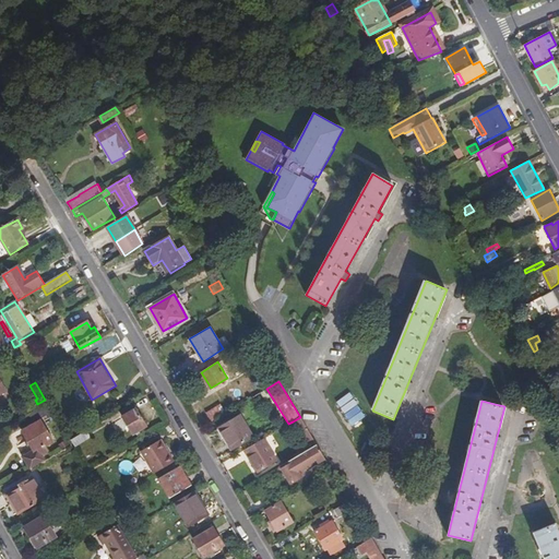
[(51,412),(47,403),(40,407),(45,416),(51,412)]
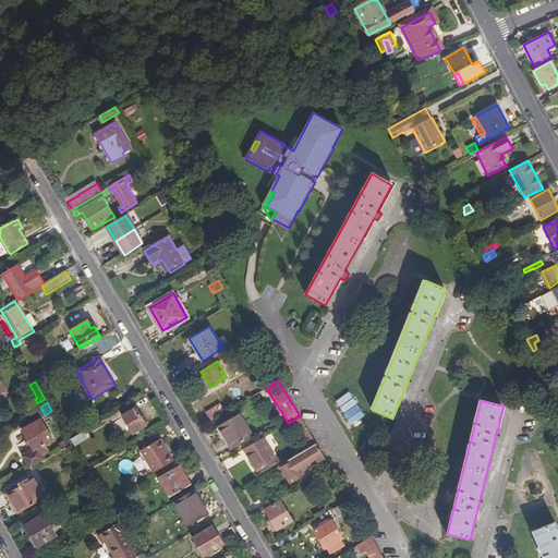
[(147,425),(133,402),(119,410),(133,434),(147,425)]
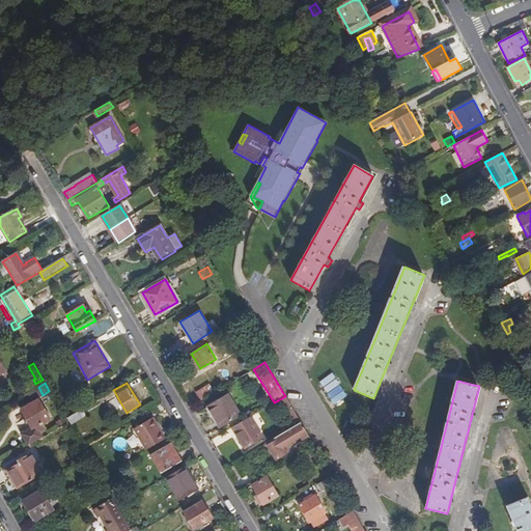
[(196,392),(201,400),(215,392),(210,384),(196,392)]
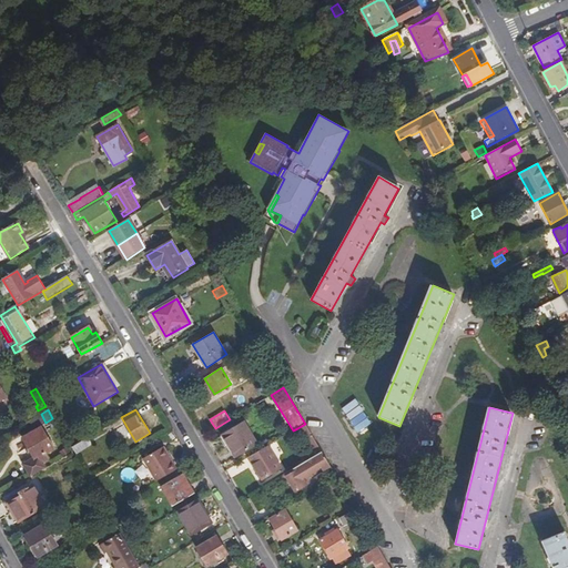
[(235,456),(246,449),(255,444),(255,443),(243,423),(222,435),(235,456)]
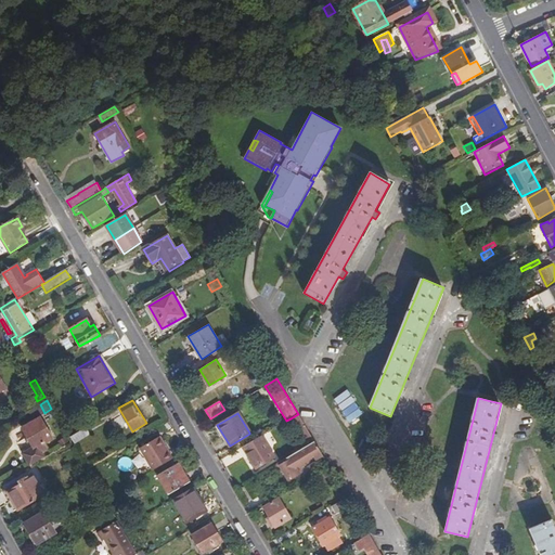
[(314,441),(298,414),(291,418),(304,440),(306,439),(308,444),(314,441)]
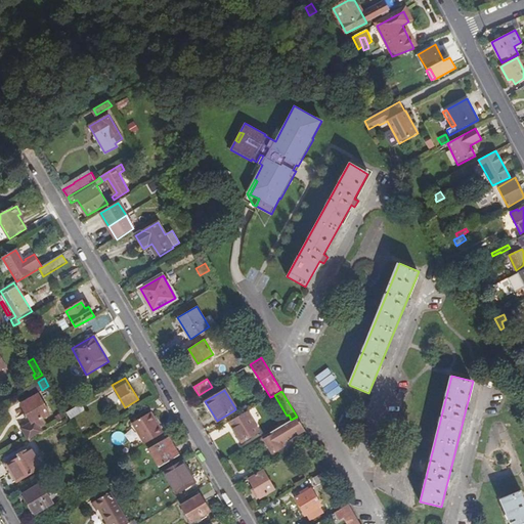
[(22,429),(29,441),(43,433),(40,427),(46,423),(43,419),(50,415),(39,395),(22,405),(32,424),(22,429)]
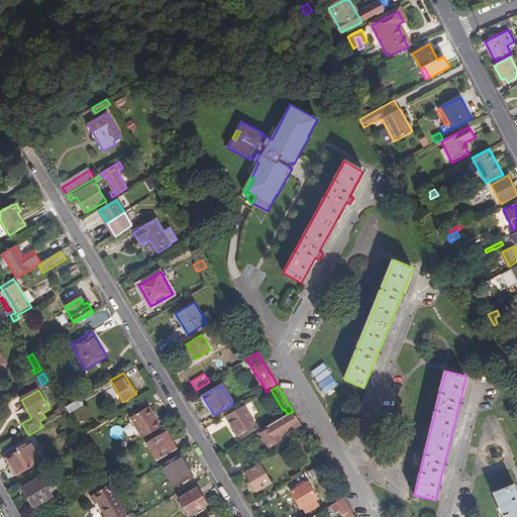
[(64,407),(69,415),(83,407),(78,399),(64,407)]
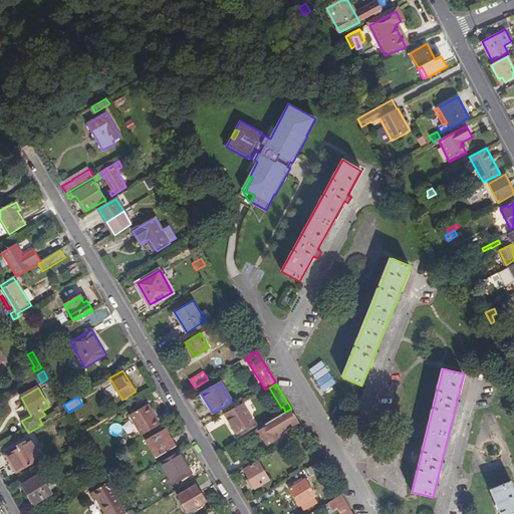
[(223,407),(227,414),(235,409),(231,402),(223,407)]
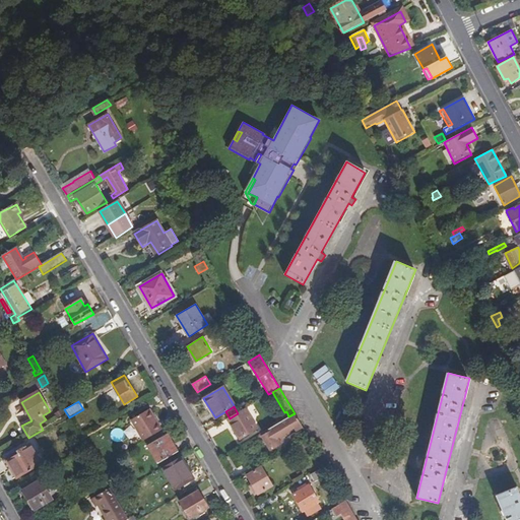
[(230,418),(229,418),(241,439),(259,428),(247,407),(238,413),(230,418)]
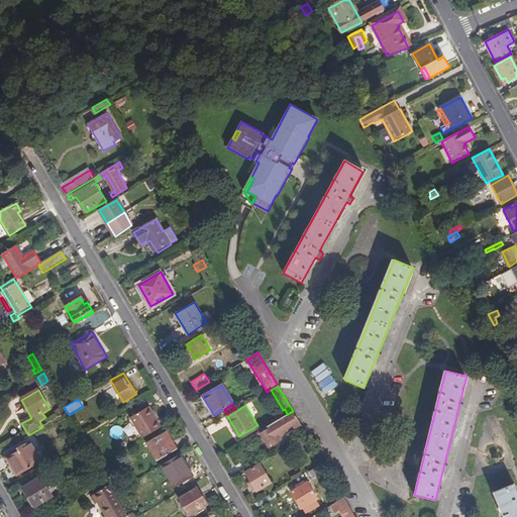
[(142,438),(162,427),(149,406),(130,417),(142,438)]
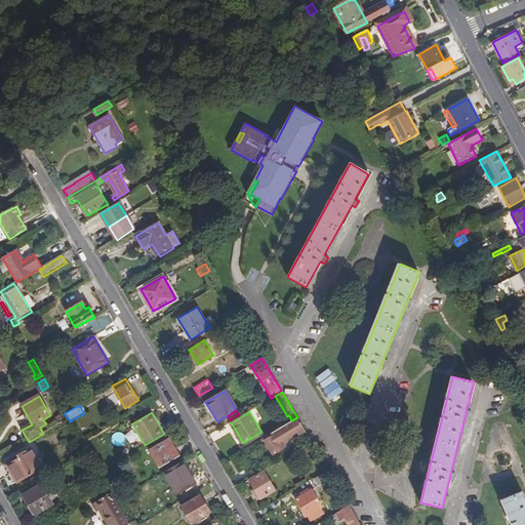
[(291,420),(261,439),(264,442),(266,441),(274,454),(285,447),(281,440),(297,430),(306,442),(311,439),(297,417),(291,420)]
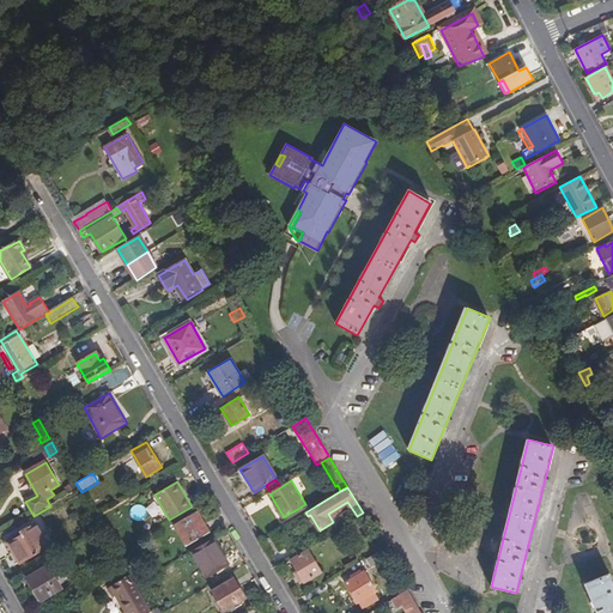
[(187,546),(210,530),(198,511),(175,525),(187,546)]
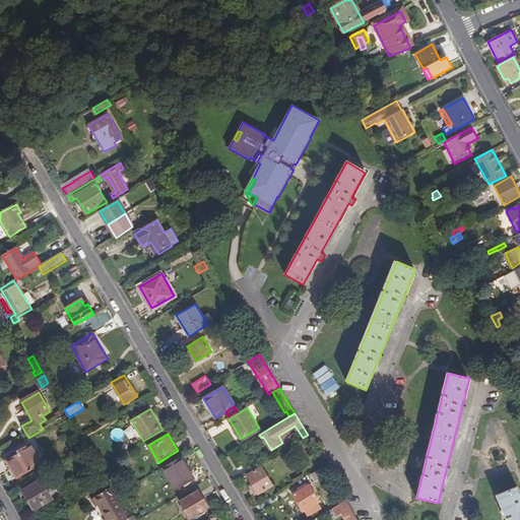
[(297,453),(309,446),(306,440),(294,447),(297,453)]
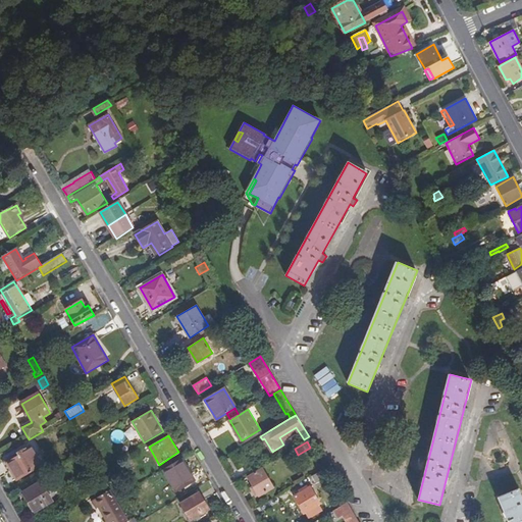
[(42,468),(30,447),(15,454),(17,457),(5,464),(15,482),(42,468)]
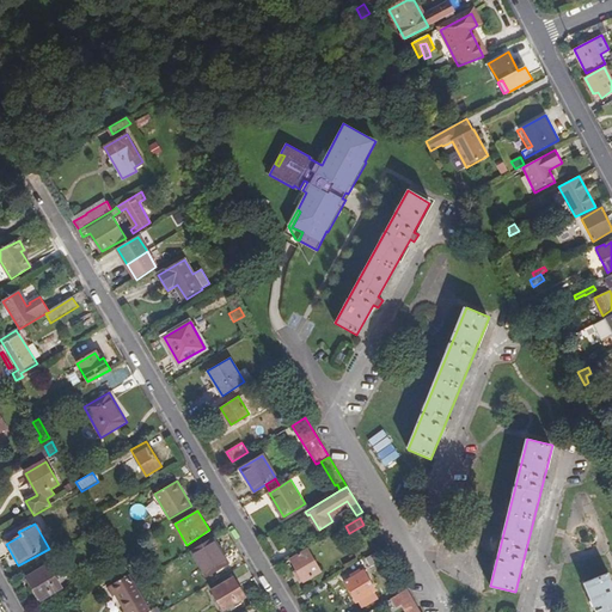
[(273,556),(280,551),(270,534),(262,539),(269,550),(273,556)]
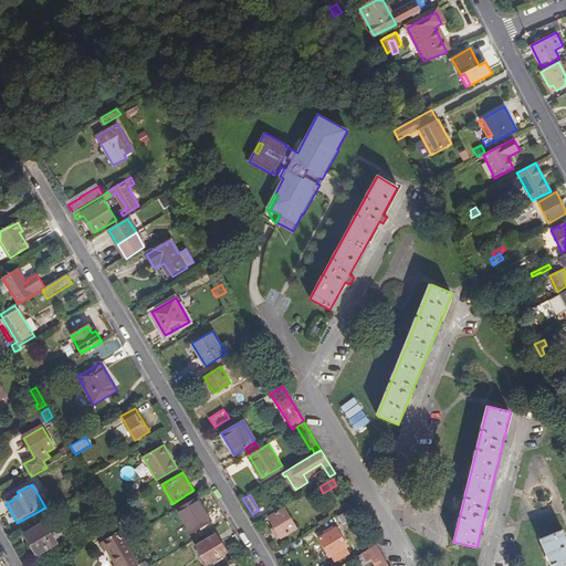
[(102,501),(106,509),(113,505),(108,498),(102,501)]
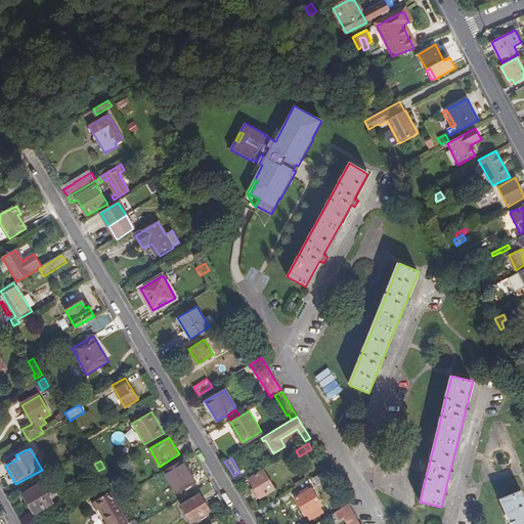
[(194,483),(182,461),(165,471),(178,492),(194,483)]
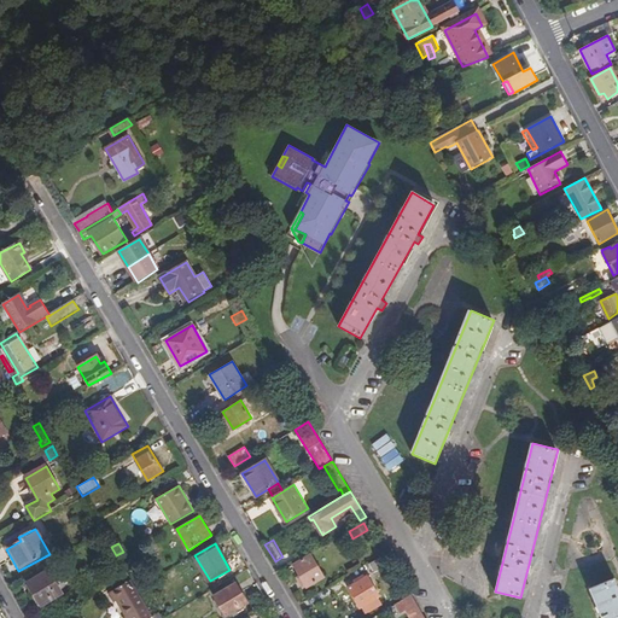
[(283,557),(275,561),(280,570),(295,560),(290,553),(283,557)]
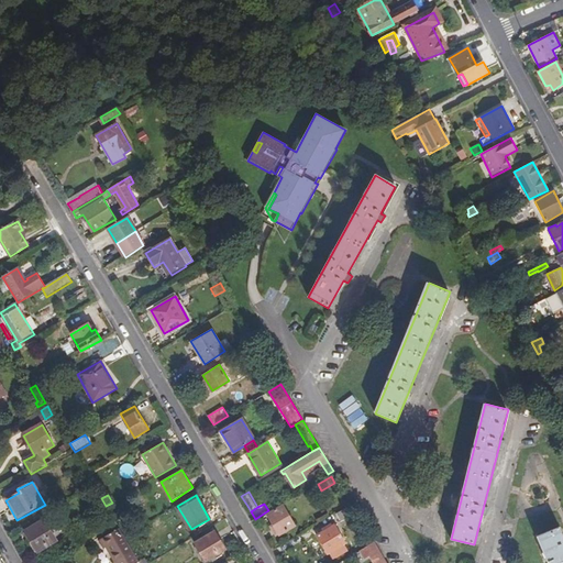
[(296,526),(284,505),(268,514),(274,523),(271,526),(277,537),(296,526)]
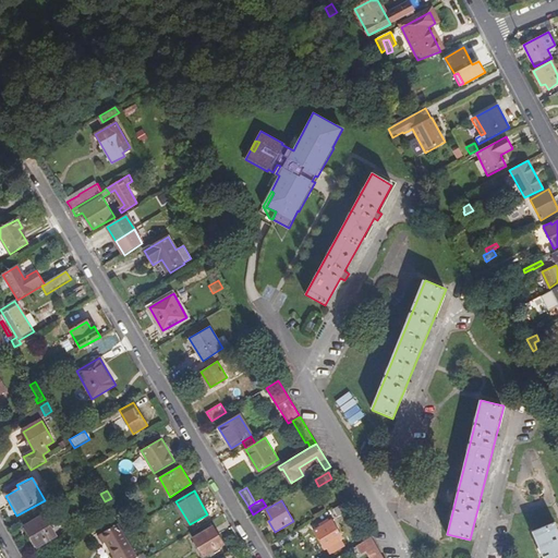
[(58,537),(46,514),(26,526),(38,547),(58,537)]
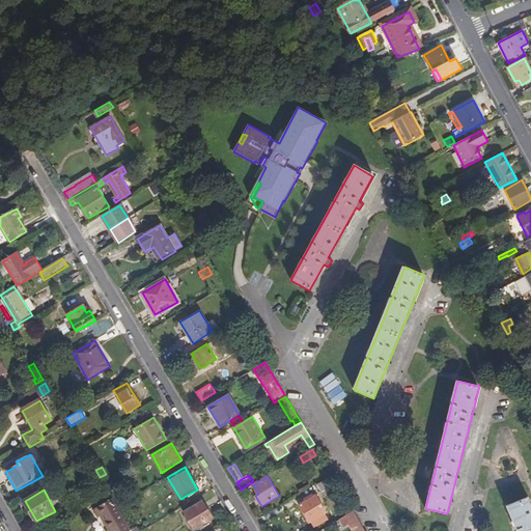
[(320,504),(317,499),(315,496),(299,505),(309,524),(311,522),(314,528),(327,520),(324,514),(326,513),(320,504)]
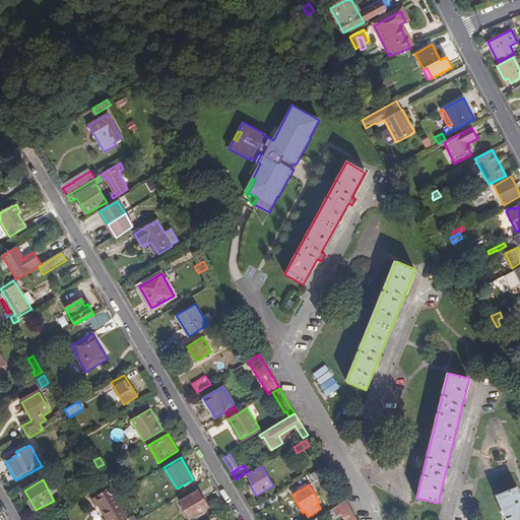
[(519,519),(519,494),(517,488),(497,496),(506,519),(519,519)]
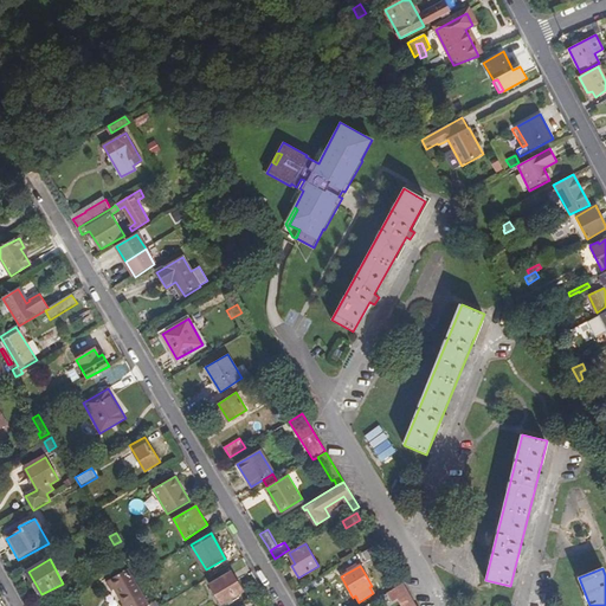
[(134,579),(129,571),(109,582),(115,592),(118,591),(126,605),(143,594),(134,579)]
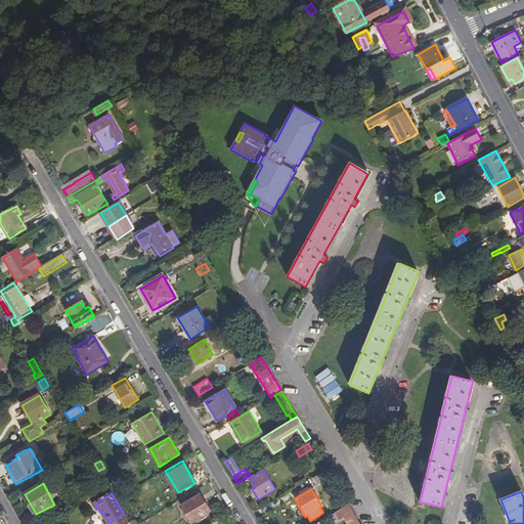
[(191,523),(210,512),(201,494),(181,506),(191,523)]
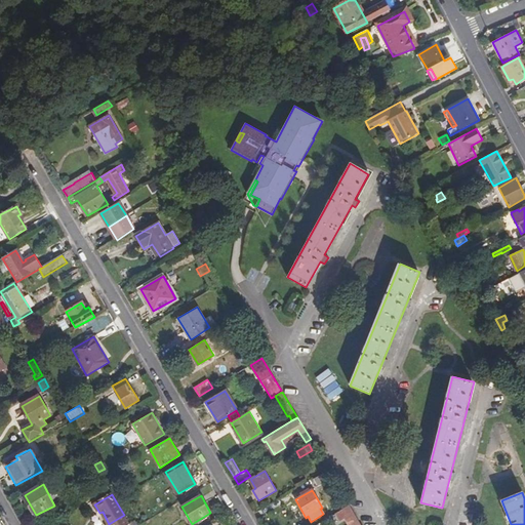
[(346,519),(349,524),(361,524),(350,505),(335,514),(340,522),(346,519)]
